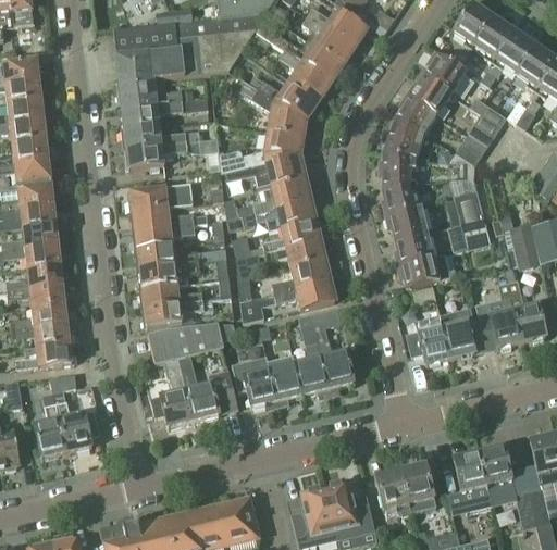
[(0,0),(0,38),(2,38),(0,21),(0,12),(10,12),(8,0),(0,0)]
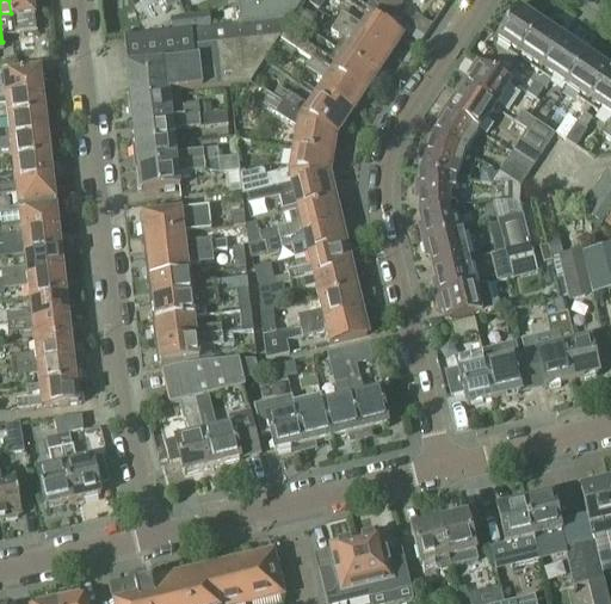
[(8,0),(11,13),(13,30),(36,28),(32,0),(8,0)]
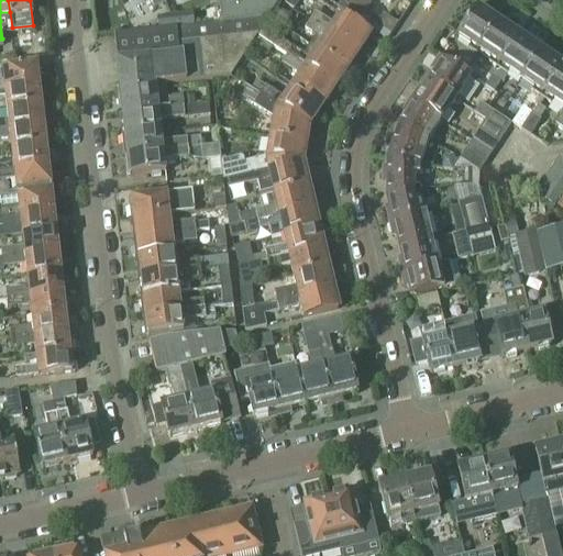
[(219,0),(221,19),(267,14),(276,0),(219,0)]
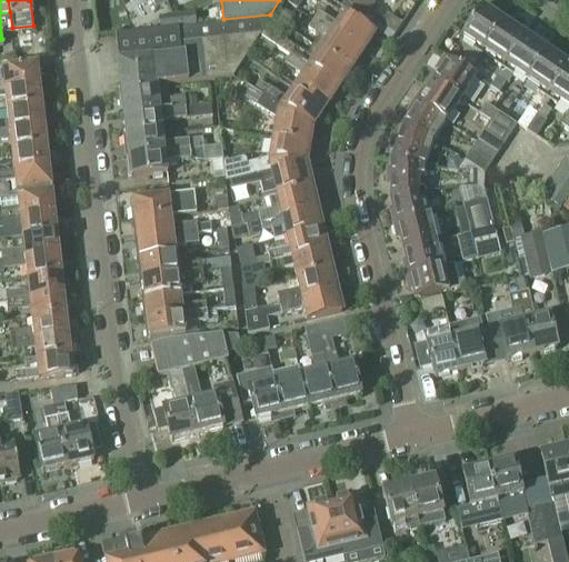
[(342,0),(341,2),(355,11),(359,6),(362,0),(350,0),(342,0)]
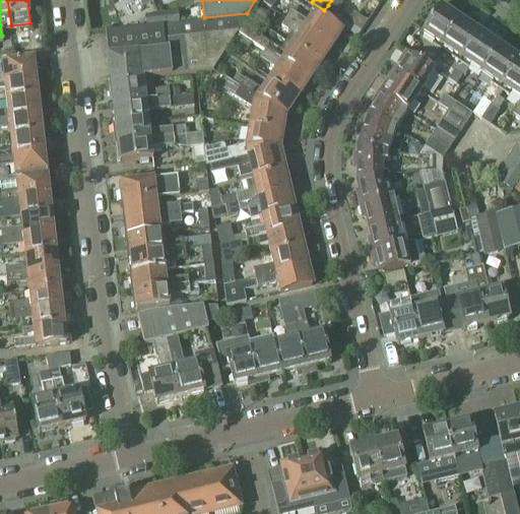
[(331,0),(328,5),(335,9),(341,0),(331,0)]
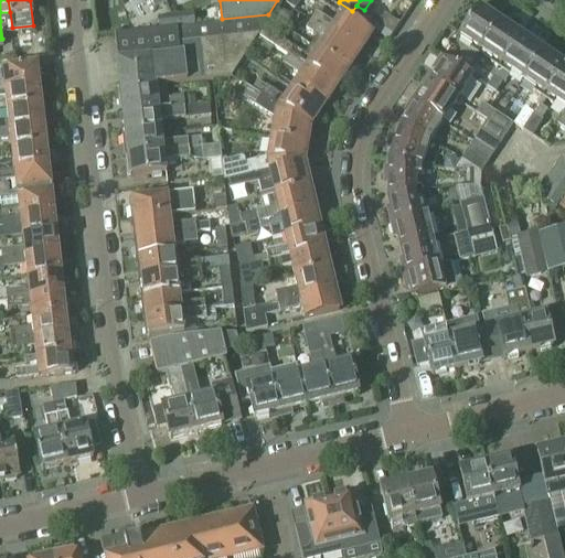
[(479,50),(480,47),(480,46),(499,18),(493,13),(496,10),(481,0),(459,33),(472,42),(470,44),(479,50)]
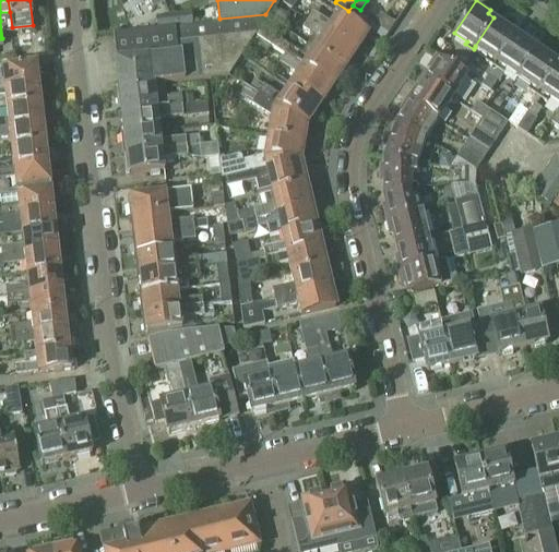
[(280,6),(274,14),(283,20),(288,11),(280,6)]
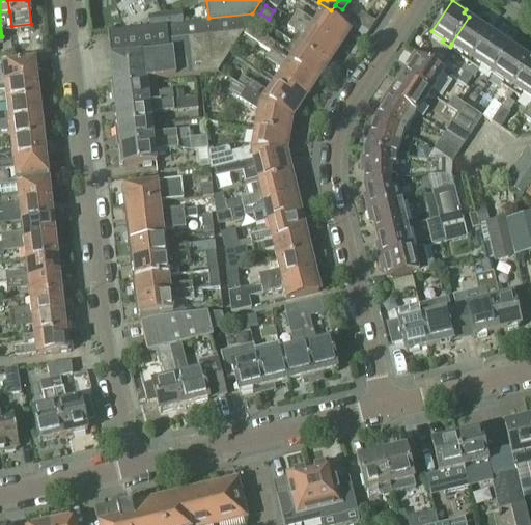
[(309,27),(337,46),(348,29),(320,10),(314,19),(297,7),(292,15),(310,26),(309,27)]
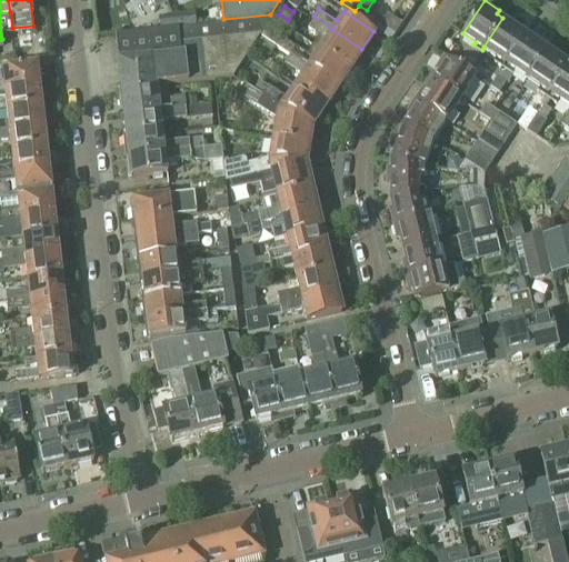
[(179,22),(178,11),(173,11),(159,13),(160,24),(179,22)]
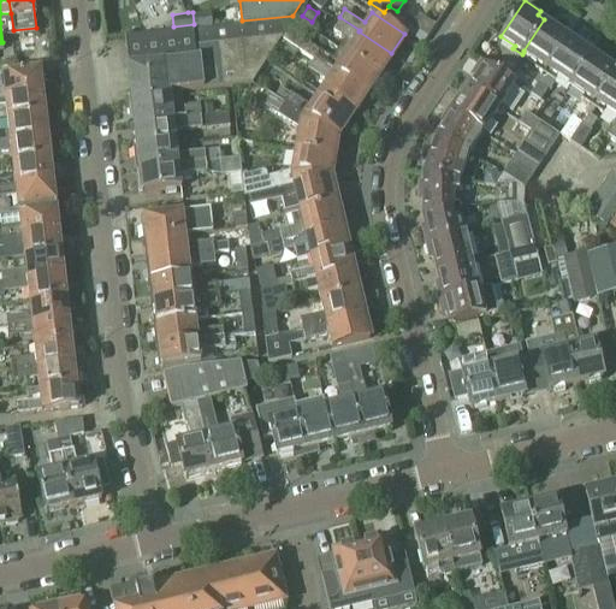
[(124,34),(128,63),(196,54),(195,42),(283,33),(282,33),(290,19),(292,16),(242,21),(125,34),(124,34)]
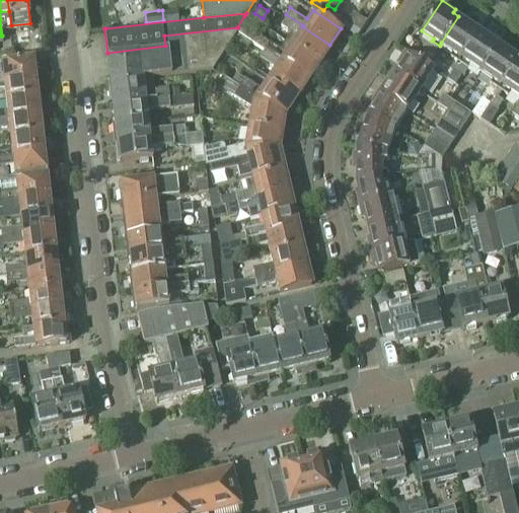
[(452,51),(451,53),(458,58),(459,56),(460,57),(478,29),(471,24),(473,21),(460,13),(458,16),(441,43),(441,44),(452,51)]
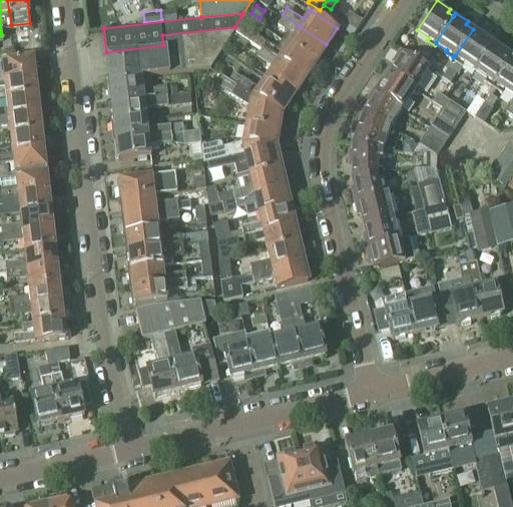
[(282,37),(315,60),(326,44),(299,26),(300,25),(283,14),(277,22),(288,29),(282,37)]
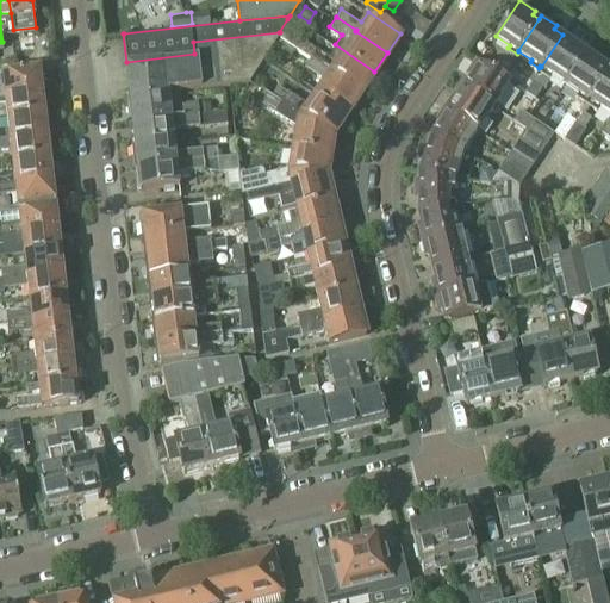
[(280,32),(279,33),(362,89),(374,72),(335,44),(329,54),(293,30),(297,25),(287,19),(279,32),(280,32)]
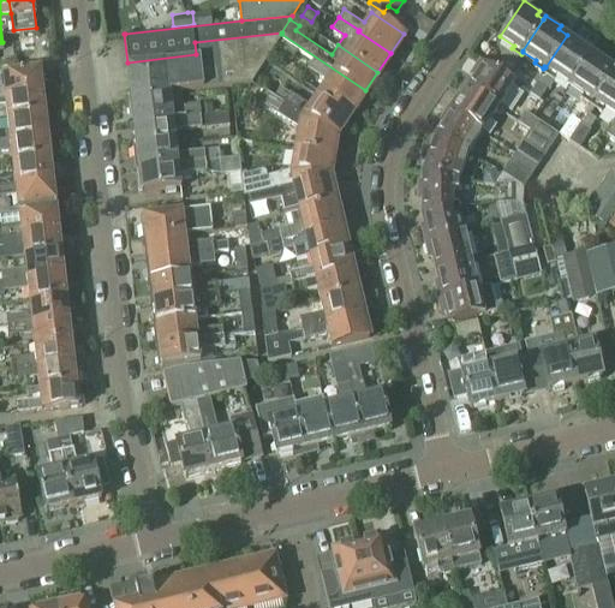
[(274,46),(281,34),(282,33),(195,42),(196,54),(127,63),(126,63),(130,93),(169,88),(251,78),(274,46)]
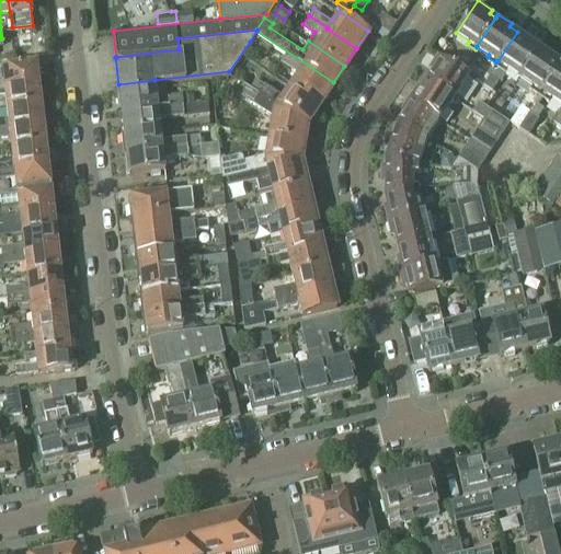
[(292,80),(292,81),(321,100),(333,82),(256,31),(250,42),(264,50),(270,42),(284,52),(279,59),(298,71),(292,80)]
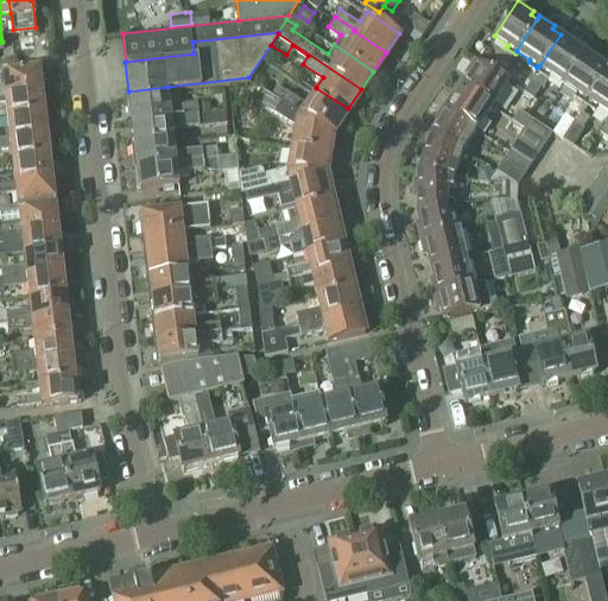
[(550,73),(563,82),(587,46),(572,37),(570,40),(561,35),(539,67),(542,68),(539,71),(536,73),(533,76),(540,82),(543,83),(549,75),(550,73)]
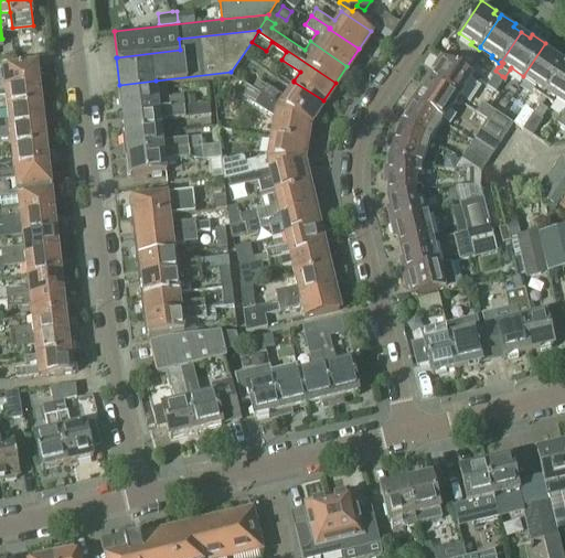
[(534,87),(544,93),(564,62),(556,56),(560,53),(545,43),(523,76),(536,85),(534,87)]
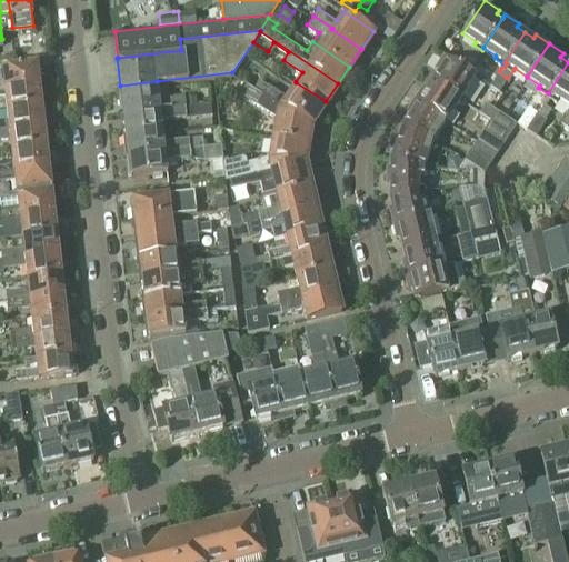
[(468,50),(459,62),(468,68),(476,56),(468,50)]
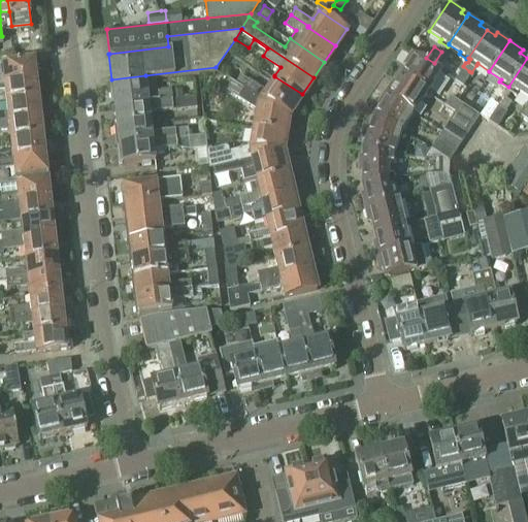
[(411,50),(404,61),(407,64),(402,71),(428,88),(440,69),(411,50)]
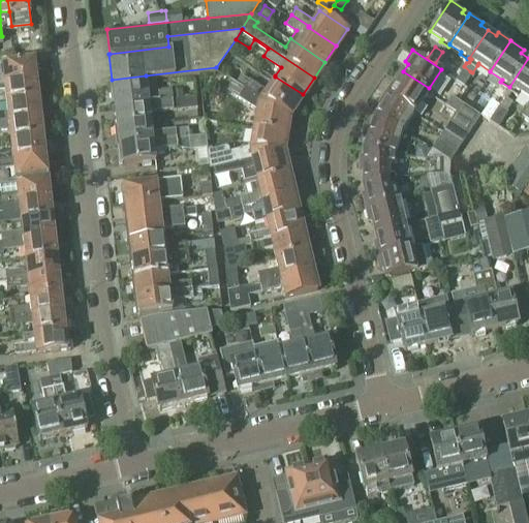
[(0,80),(37,77),(36,67),(38,67),(37,58),(35,58),(34,57),(0,60),(0,80)]
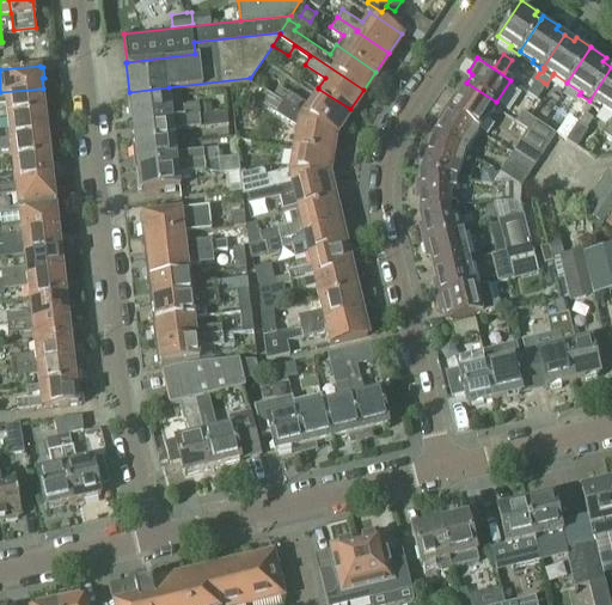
[(601,105),(611,112),(611,66),(611,67),(589,101),(599,108),(601,105)]
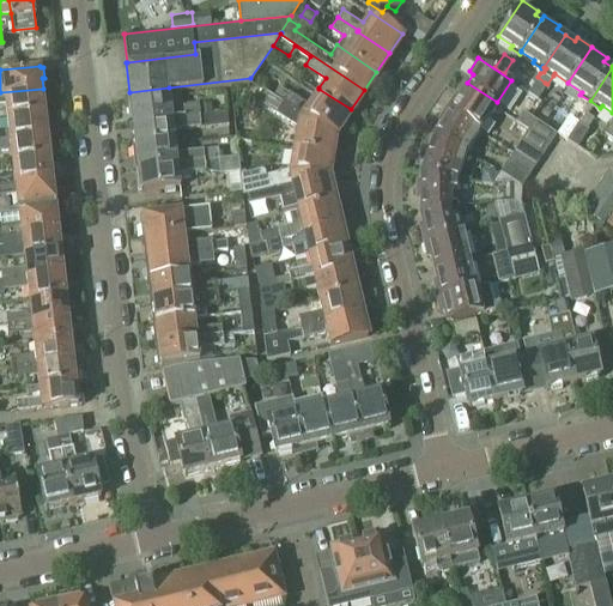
[(538,77),(529,89),(538,95),(545,83),(538,77)]
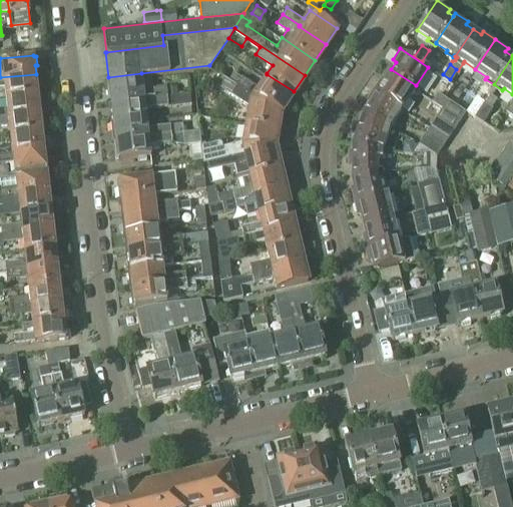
[(233,69),(229,76),(282,110),(294,91),(267,74),(259,86),(233,69)]
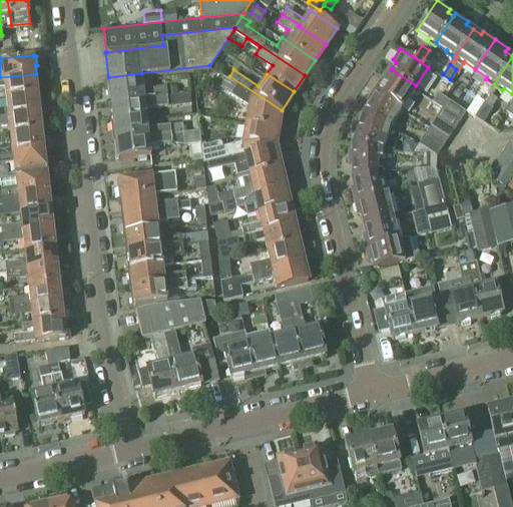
[(249,104),(246,121),(278,128),(281,111),(282,110),(229,76),(228,77),(219,71),(213,81),(249,104)]
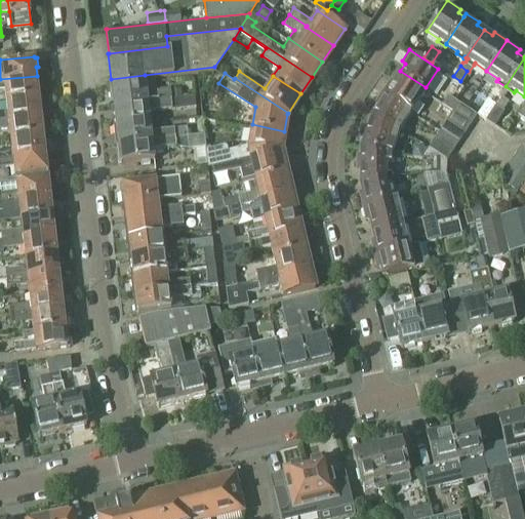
[(390,79),(382,90),(411,110),(423,90),(398,73),(393,81),(390,79)]
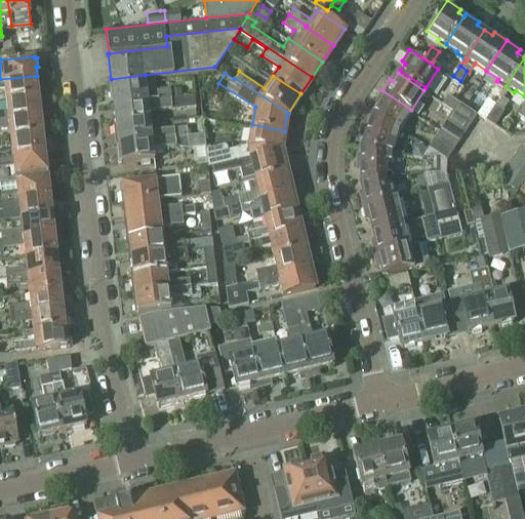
[(0,87),(4,87),(5,98),(41,94),(40,85),(38,85),(37,76),(0,79),(0,87)]
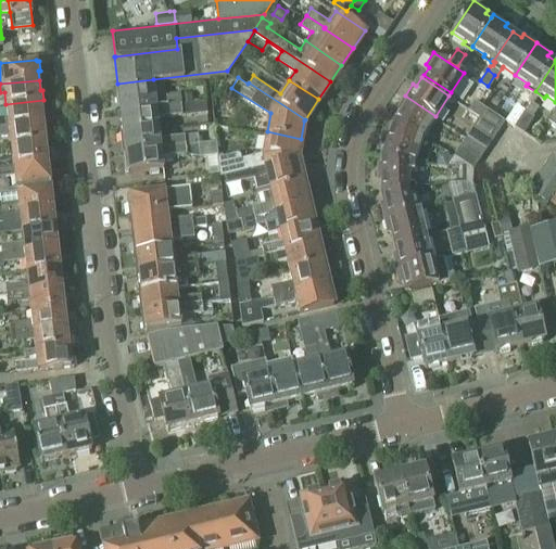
[(119,99),(121,109),(180,102),(179,92),(164,94),(163,83),(118,88),(118,90),(115,90),(116,100),(119,99)]
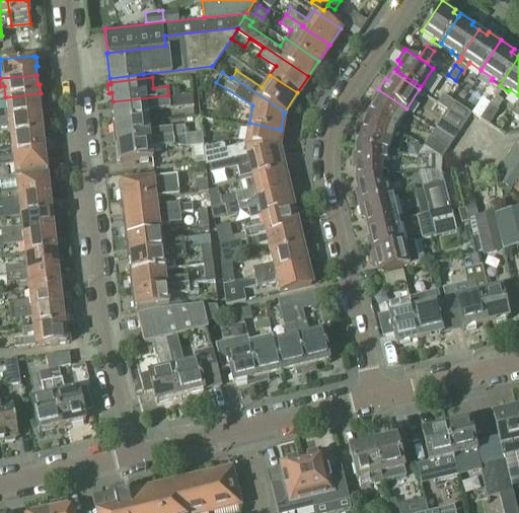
[(177,85),(169,86),(170,94),(178,93),(177,85)]
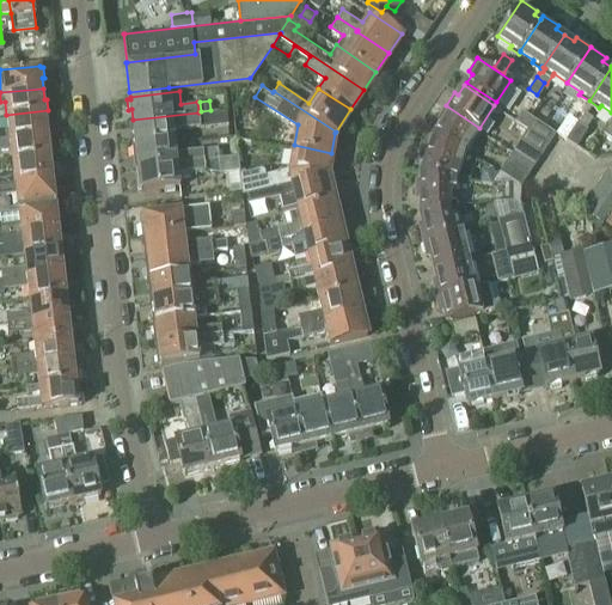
[(479,128),(446,105),(436,118),(441,121),(435,129),(465,150),(479,128)]
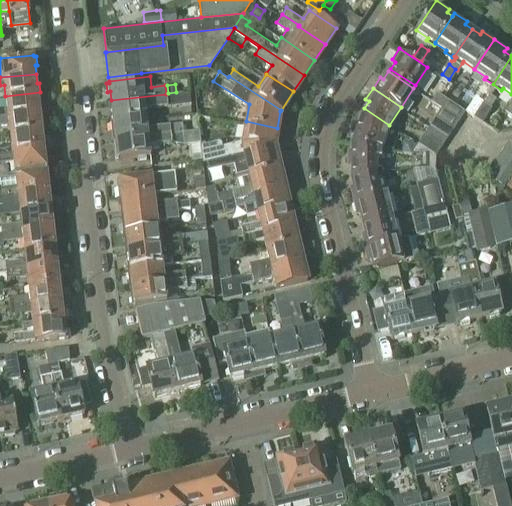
[(431,97),(441,104),(447,95),(437,89),(431,97)]
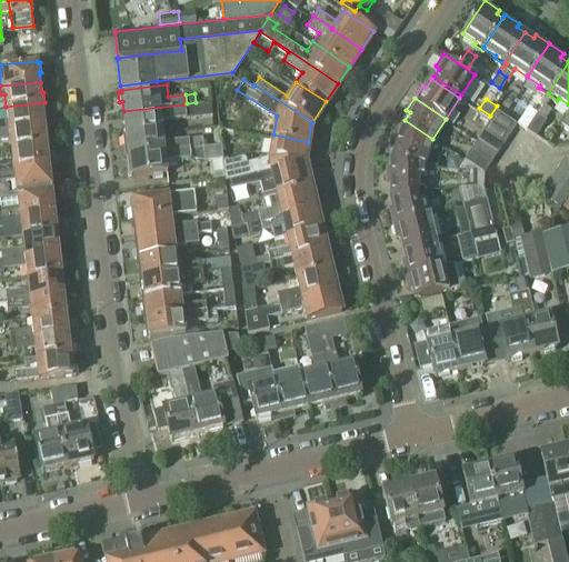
[(121,122),(122,132),(162,128),(161,118),(186,114),(186,116),(211,112),(210,101),(201,102),(185,104),(123,111),(125,121),(121,122)]
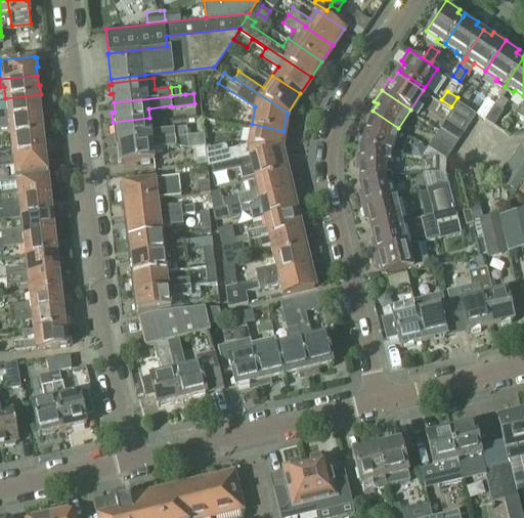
[(499,93),(492,103),(499,109),(507,97),(499,93)]
